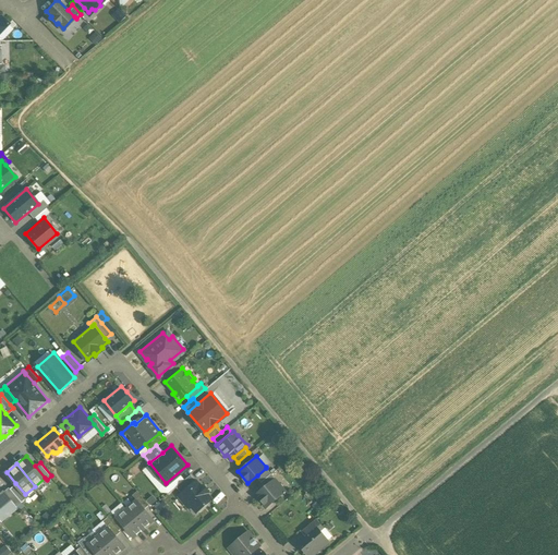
[(266,468),(257,475),(262,480),(271,472),(267,467),(266,467),(266,468)]
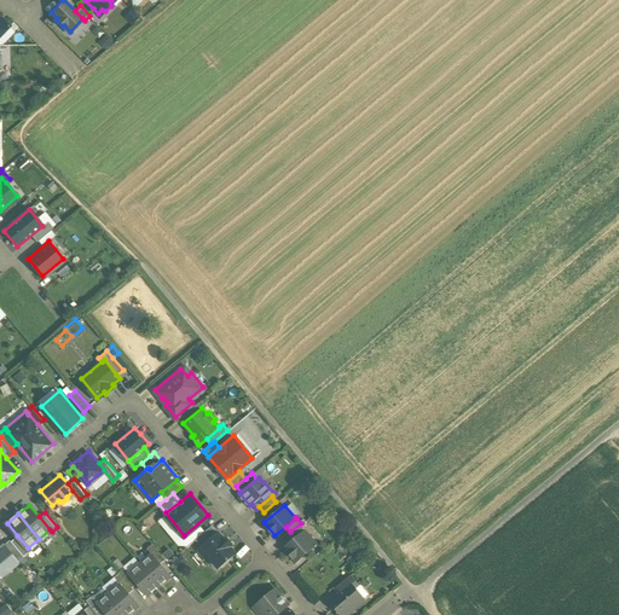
[(212,523),(195,538),(201,545),(218,531),(212,523)]
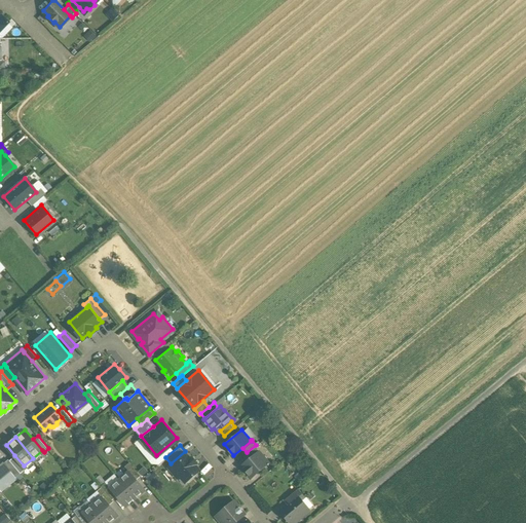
[(256,445),(247,452),(250,457),(259,450),(260,450),(256,445)]
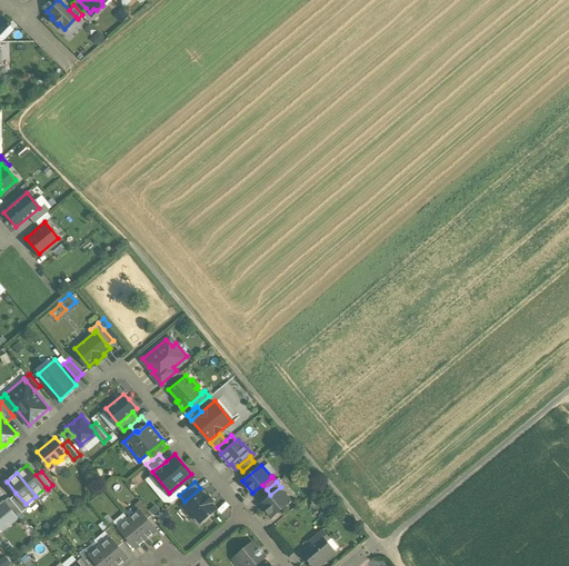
[(270,495),(261,503),(271,515),(290,499),(280,487),(270,495)]
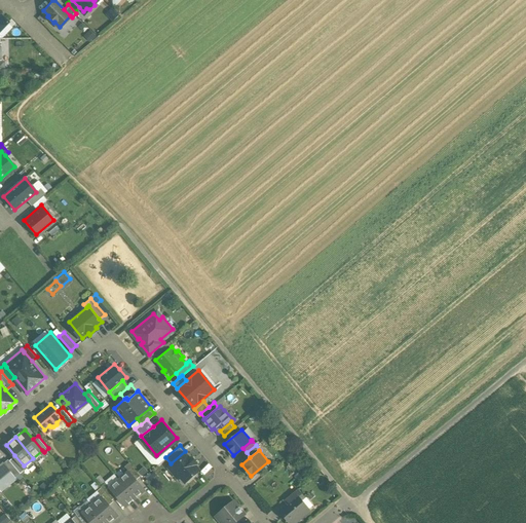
[(190,457),(185,451),(171,463),(176,470),(176,476),(182,476),(185,481),(192,475),(193,475),(194,474),(199,469),(195,463),(197,461),(192,455),(190,457)]
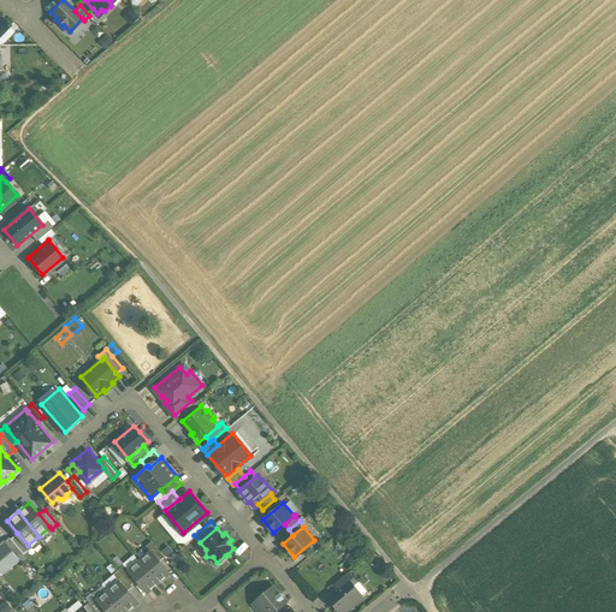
[(17,533),(11,538),(23,552),(24,552),(29,547),(28,545),(17,533)]
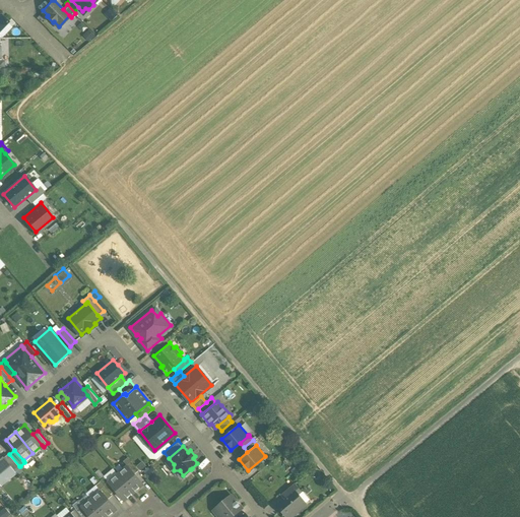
[(4,456),(0,451),(0,470),(9,463),(4,456)]
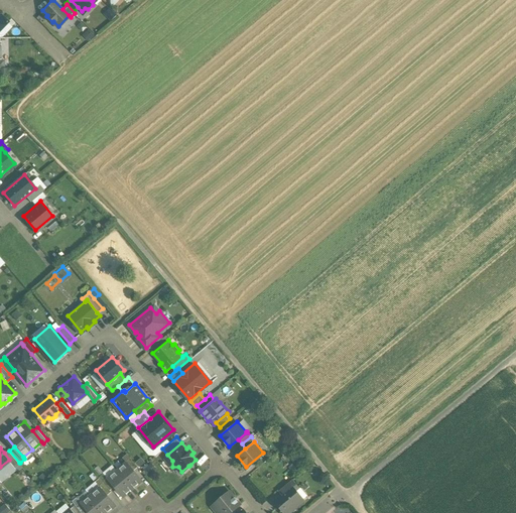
[(9,451),(8,449),(4,453),(9,460),(15,467),(19,463),(9,451)]
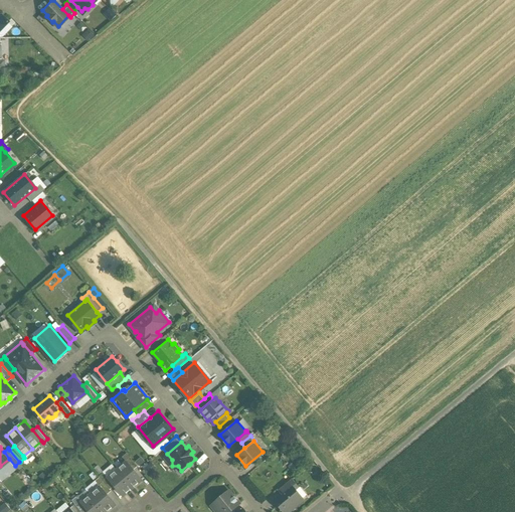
[(138,464),(130,455),(125,459),(127,461),(133,468),(138,464)]
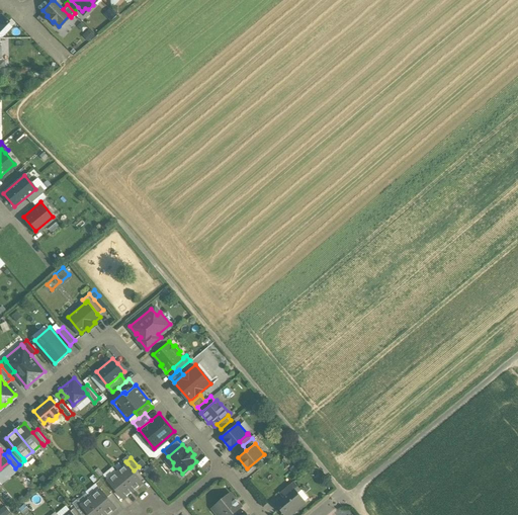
[(134,470),(127,463),(117,470),(133,489),(142,481),(134,470)]
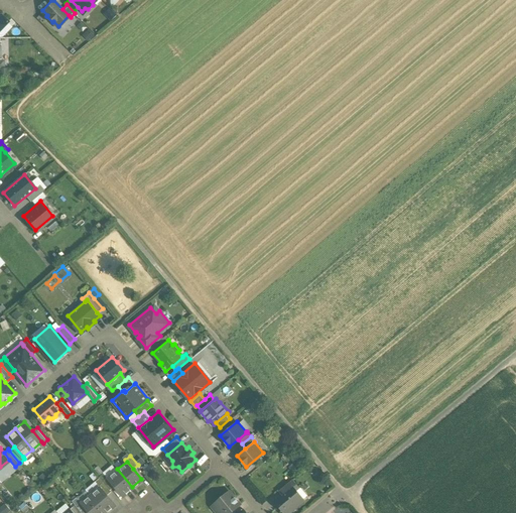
[(117,469),(108,477),(114,485),(123,495),(132,487),(117,469)]
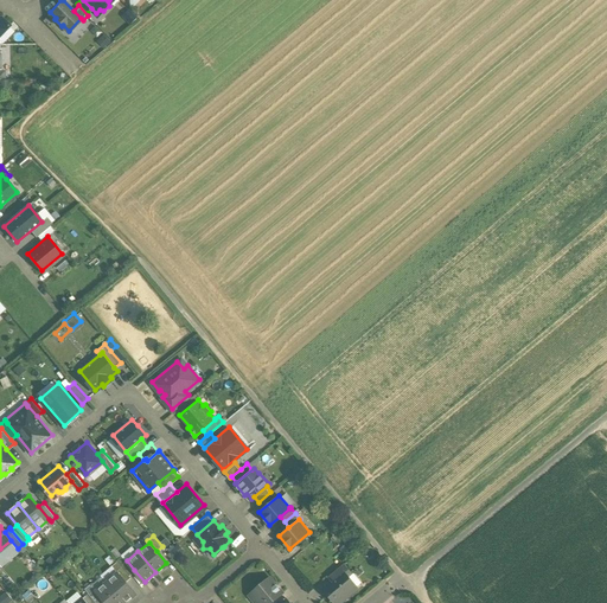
[(117,559),(112,564),(116,570),(122,565),(117,559)]
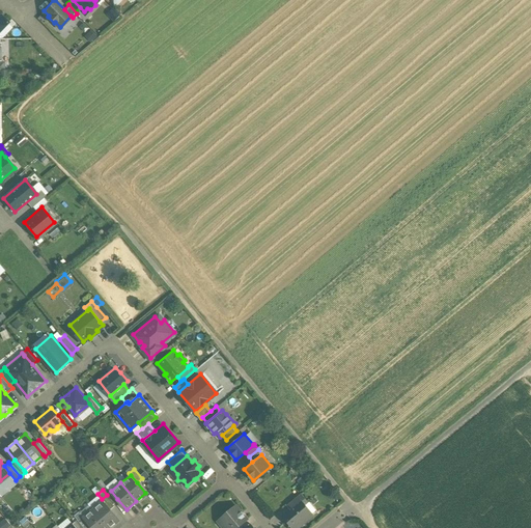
[(111,491),(110,490),(105,493),(113,502),(117,499),(111,491)]
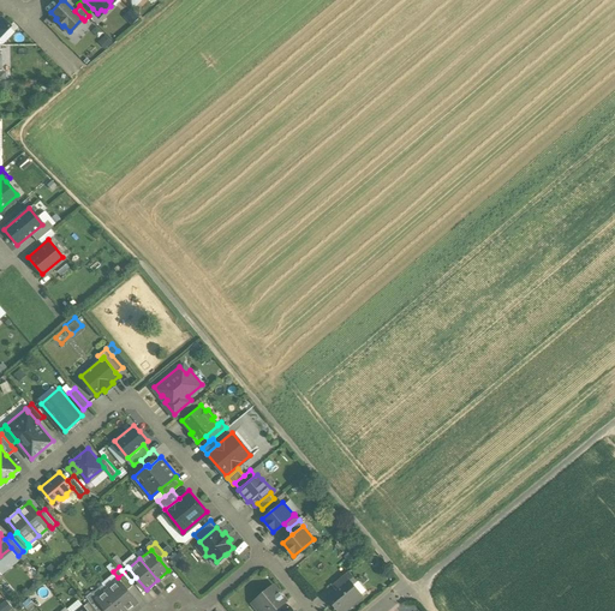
[(348,569),(332,582),(336,588),(348,579),(352,583),(357,579),(348,569)]
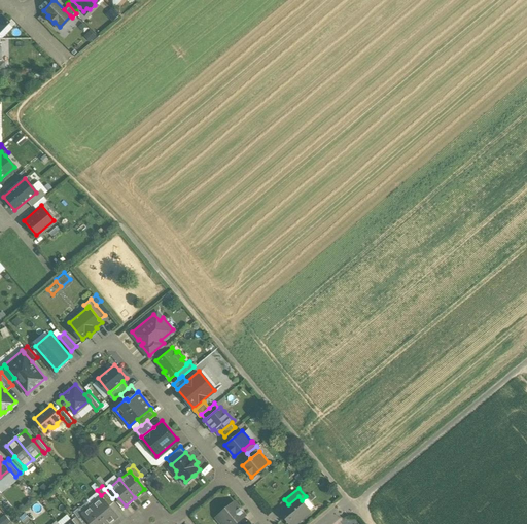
[(113,500),(106,491),(101,495),(102,496),(109,504),(113,500)]
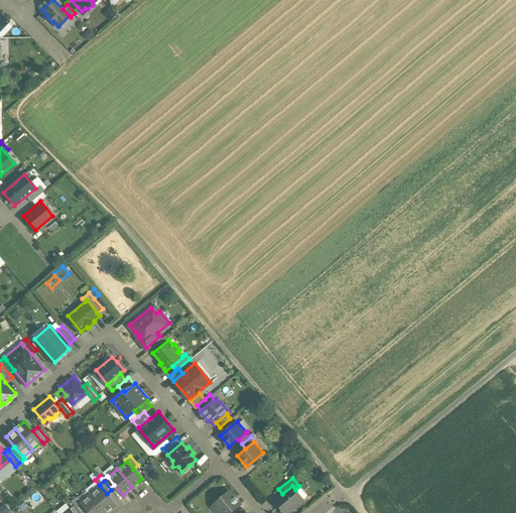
[(100,486),(91,494),(106,512),(115,504),(107,494),(100,486)]
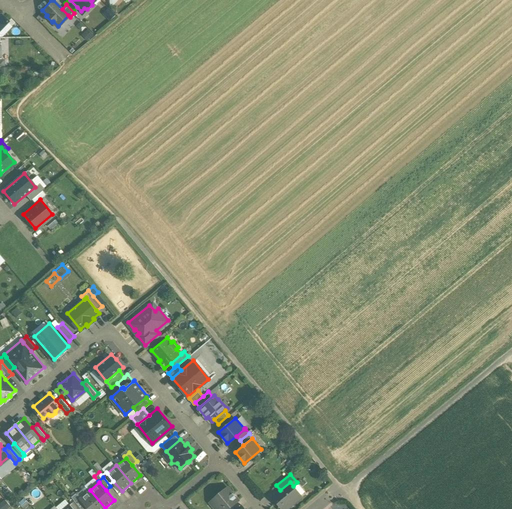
[(280,490),(273,496),(279,502),(278,506),(282,506),(283,508),(285,507),(288,507),(291,504),(292,501),(300,494),(293,486),(290,482),(280,490)]
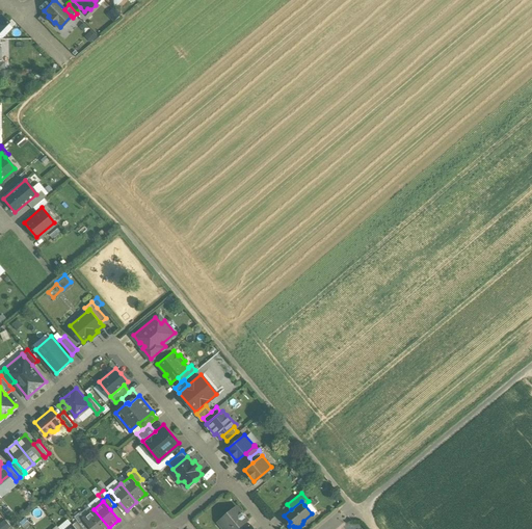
[(237,505),(219,520),(228,528),(235,528),(239,526),(247,519),(237,505)]
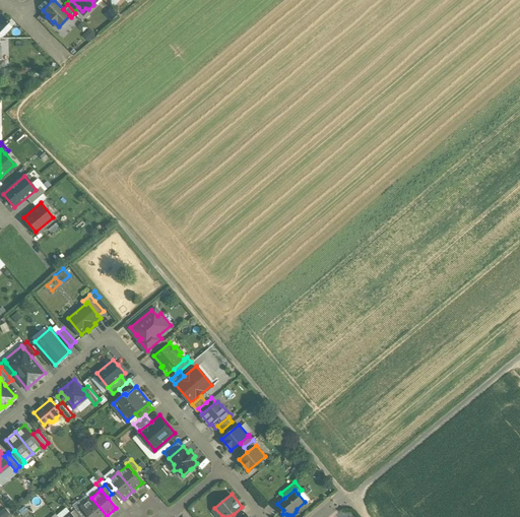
[(91,498),(82,506),(88,513),(91,516),(105,516),(107,516),(91,498)]
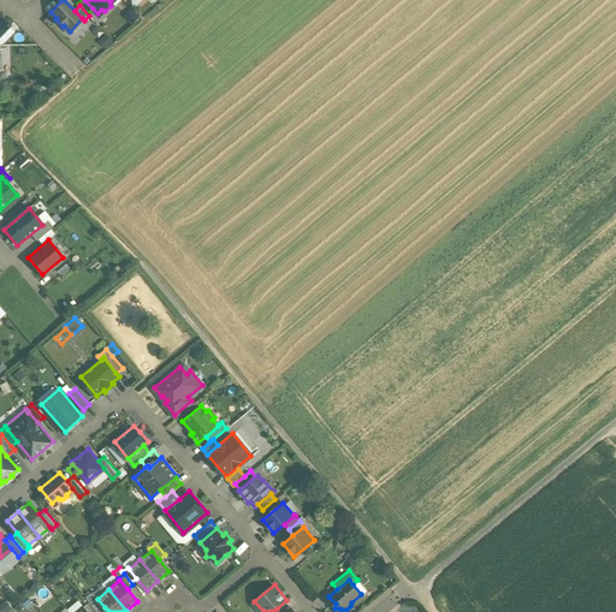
[(96,596),(92,592),(86,595),(90,601),(96,596)]
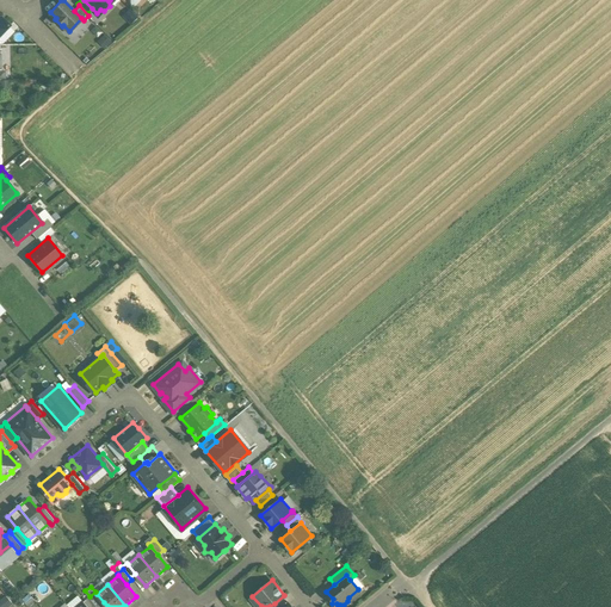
[(97,594),(96,592),(90,596),(97,605),(98,606),(99,606),(104,602),(97,594)]
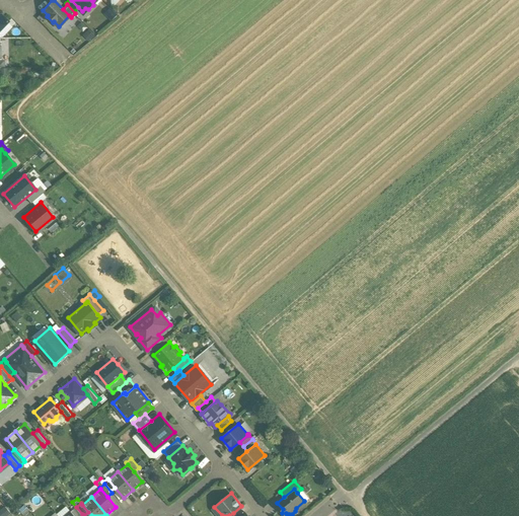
[(0,515),(4,515),(11,511),(5,504),(0,508),(0,515)]
